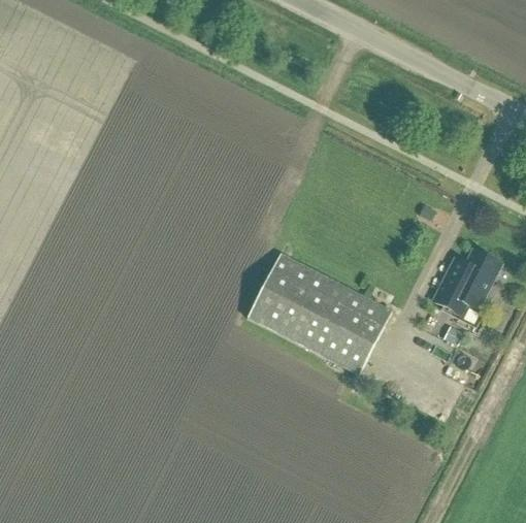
[(433,210),(422,205),(418,214),(429,219),(433,210)]
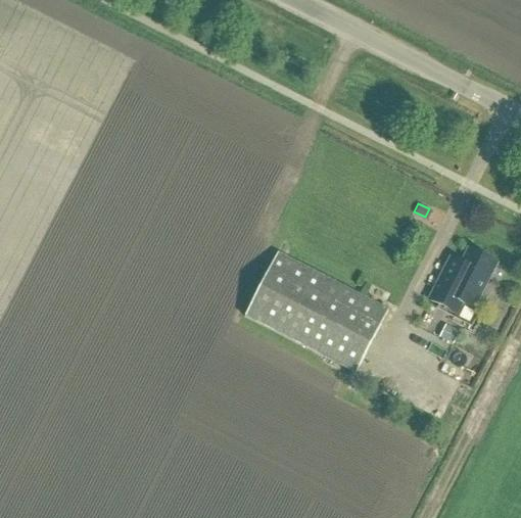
[(492,262),(471,250),(466,247),(459,262),(447,255),(426,297),(454,312),(459,300),(470,307),(492,262)]
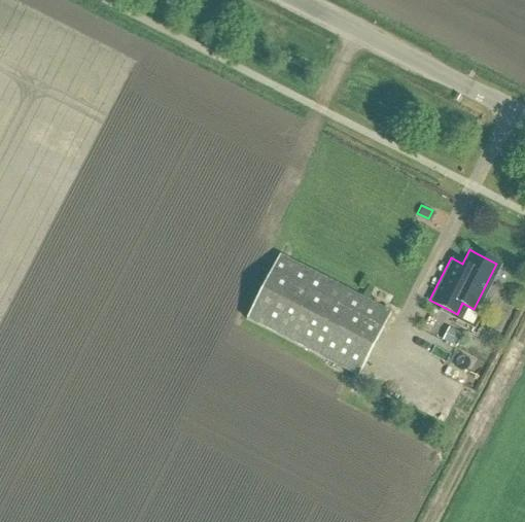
[(357,374),(391,310),(279,251),(246,315),(357,374)]
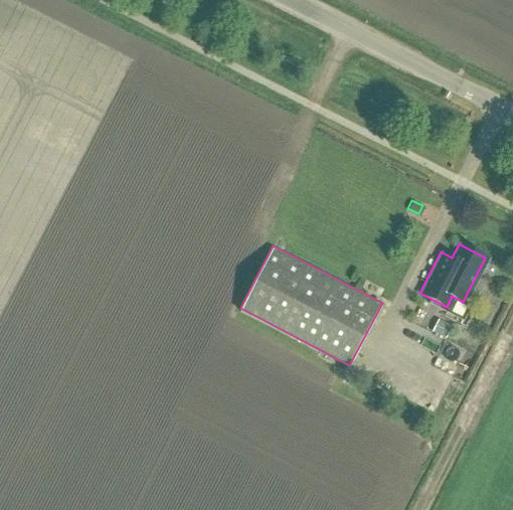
[(419,310),(415,322),(429,326),(433,314),(419,310)]
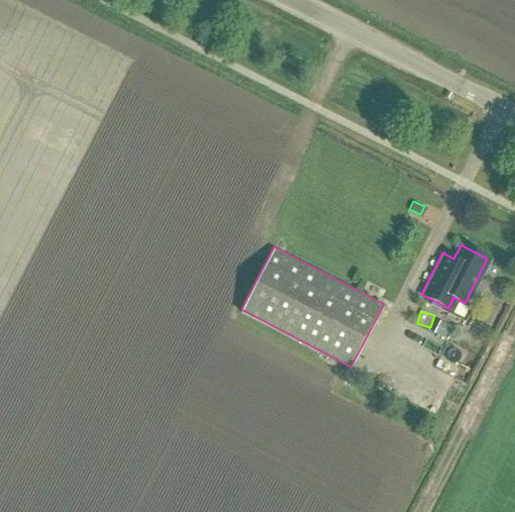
[(438,317),(432,329),(445,336),(451,324),(438,317)]
